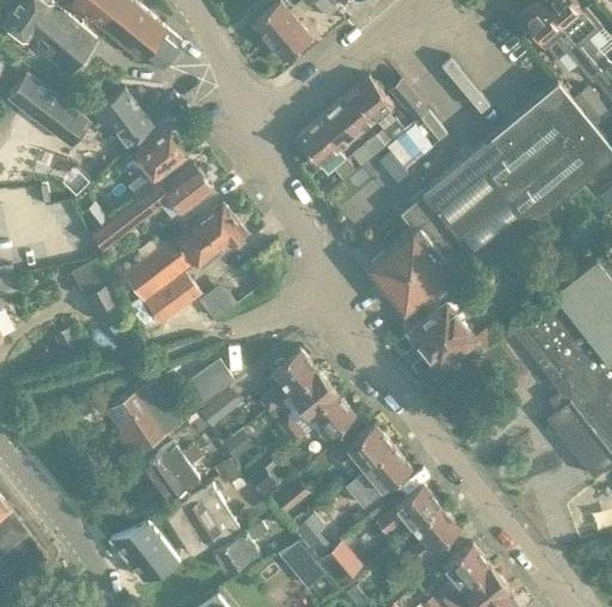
[(55,6),(48,1),(46,0),(17,0),(1,22),(20,35),(28,40),(67,72),(95,37),(78,24),(55,6)]
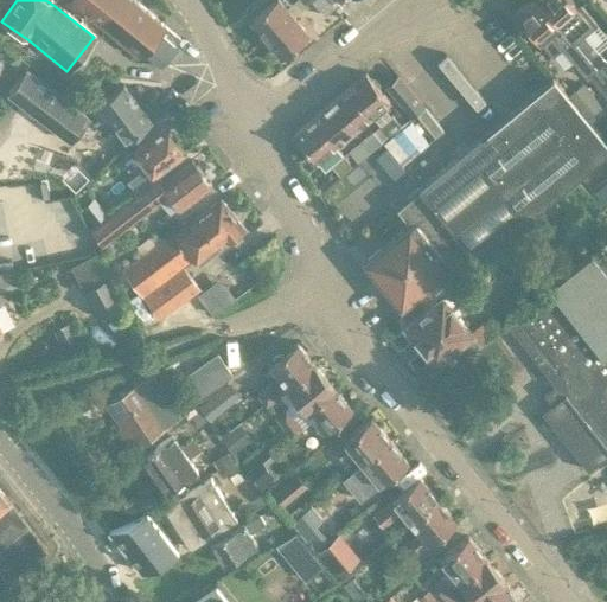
[(154,69),(179,38),(131,0),(57,0),(81,18),(84,13),(154,69)]
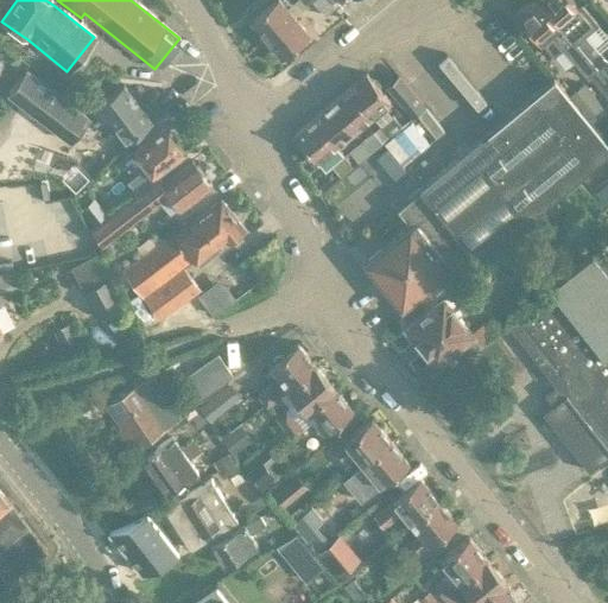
[(268,39),(297,17),(283,0),(279,0),(253,21),(268,39)]
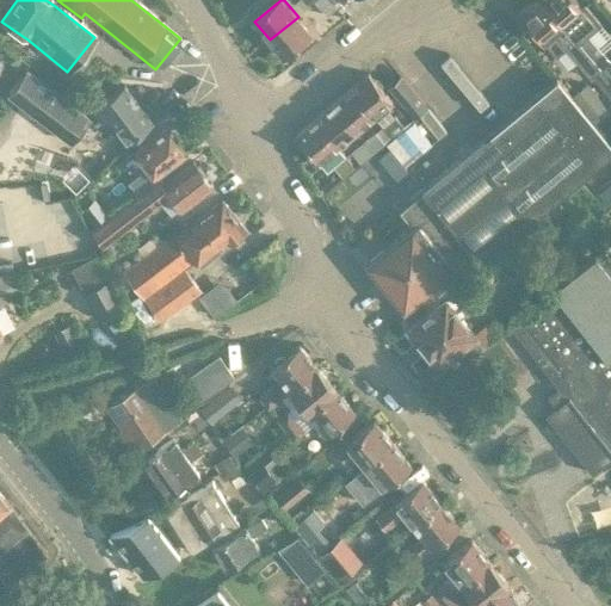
[(329,17),(338,10),(331,0),(320,0),(318,2),(329,17)]
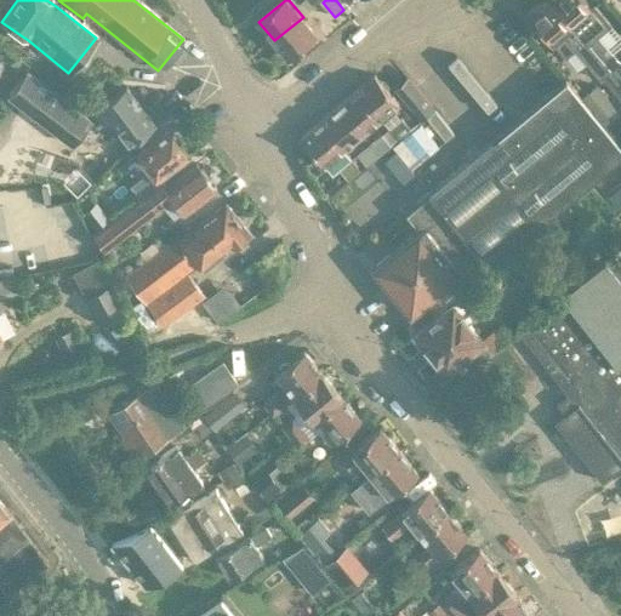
[(546,0),(527,17),(551,46),(552,46),(564,61),(574,52),(579,58),(599,83),(600,81),(602,80),(607,77),(609,74),(602,64),(596,57),(588,50),(546,0)]
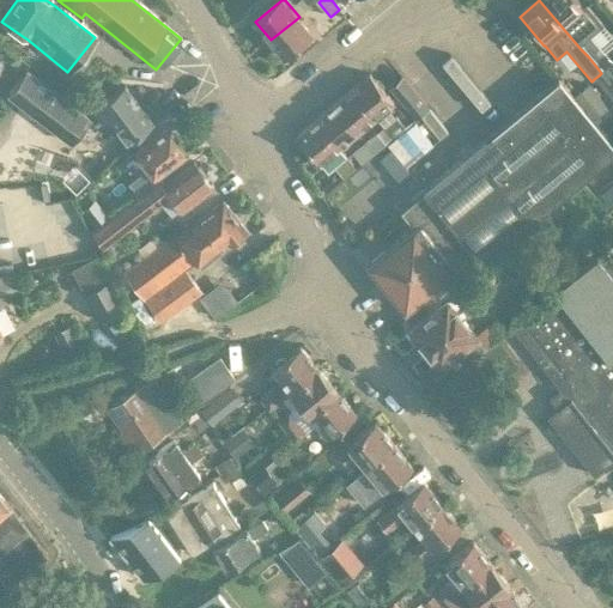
[(571,0),(539,0),(581,49),(588,56),(594,64),(601,73),(610,66),(590,42),(589,41),(604,30),(586,11),(582,13),(571,0)]
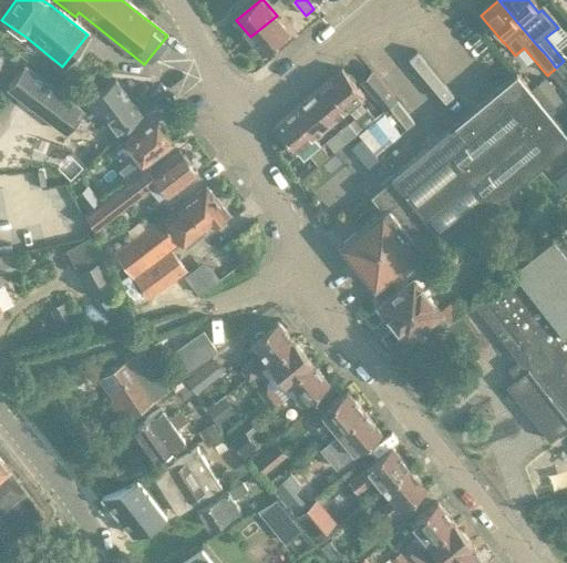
[(264,54),(290,33),(277,16),(250,37),(264,54)]
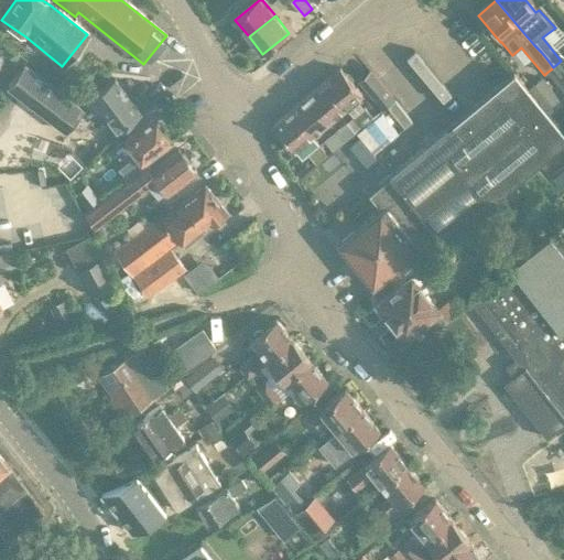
[(64,133),(82,111),(23,66),(6,89),(64,133)]
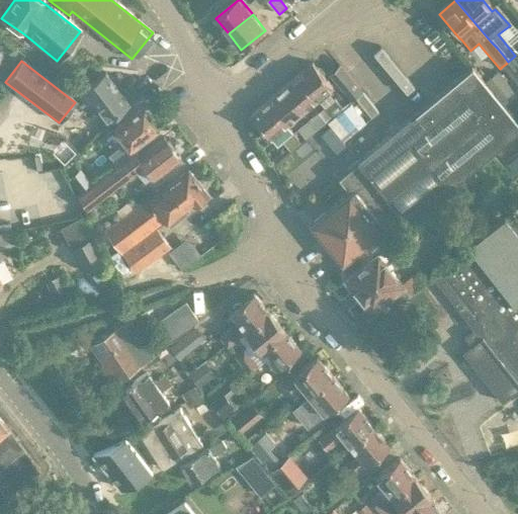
[(502,67),(501,68),(517,88),(517,74),(508,62),(506,64),(502,67)]
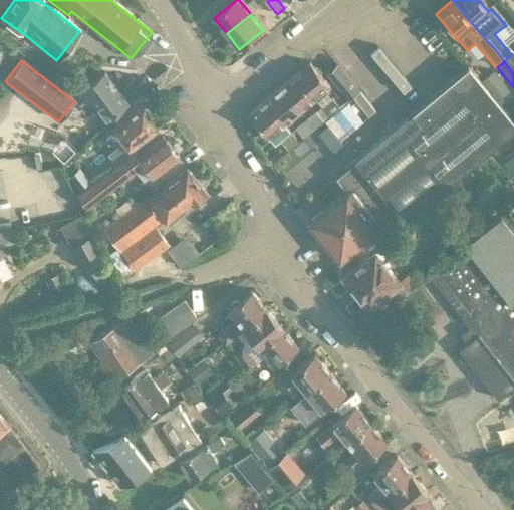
[(315,100),(330,87),(311,63),(295,76),(315,100)]
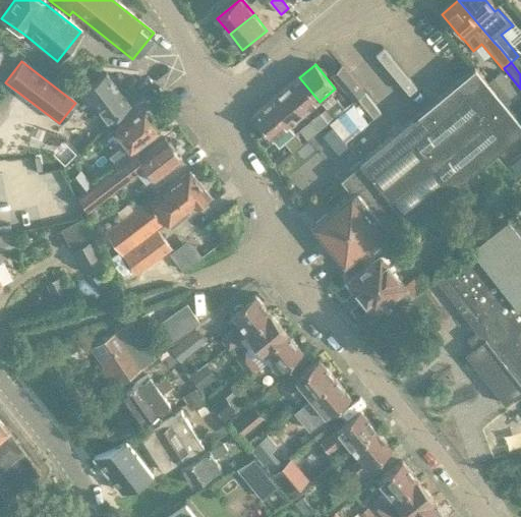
[(354,102),(364,94),(344,68),(334,76),(354,102)]
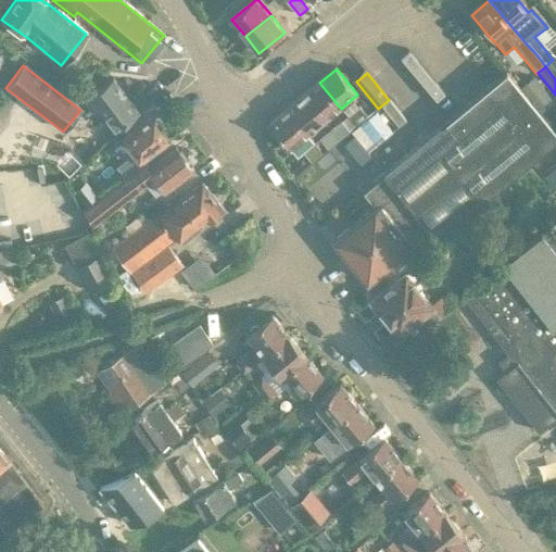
[(460,183),(540,115),(506,76),(427,142),(460,183)]
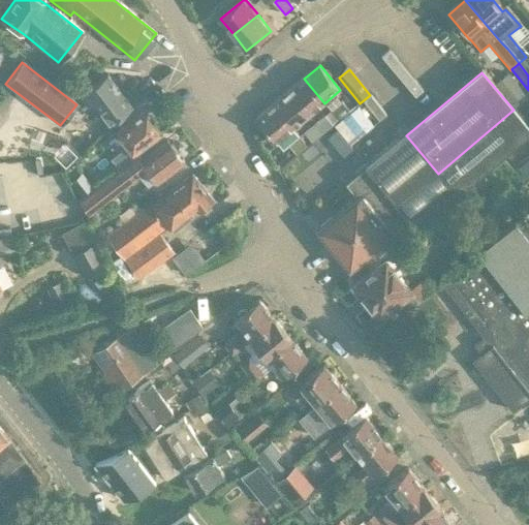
[(512,106),(524,96),(507,75),(495,86),(512,106)]
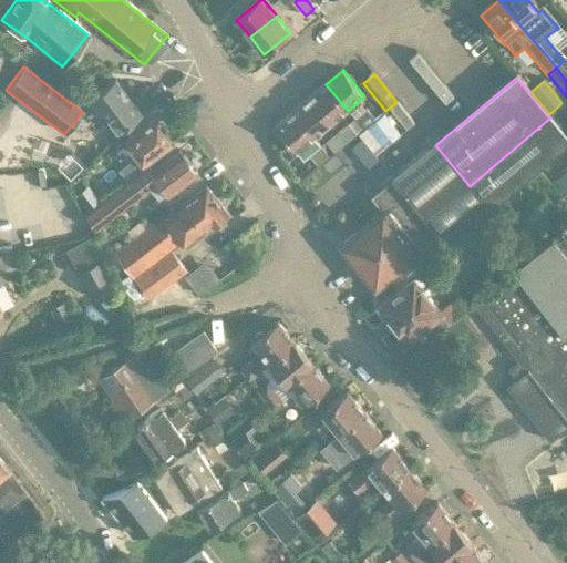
[(115,133),(140,115),(114,82),(90,100),(115,133)]
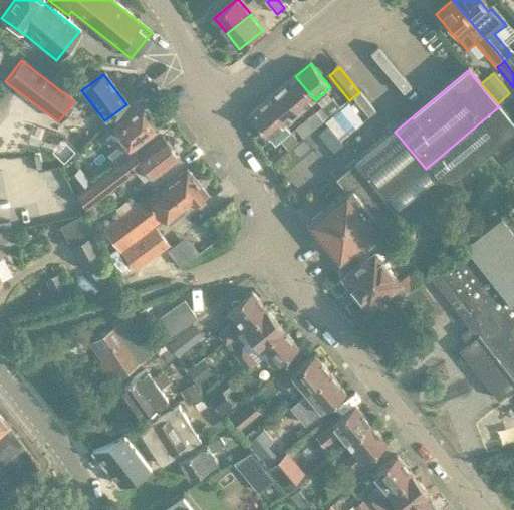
[(300,112),(315,100),(295,76),(280,89),(300,112)]
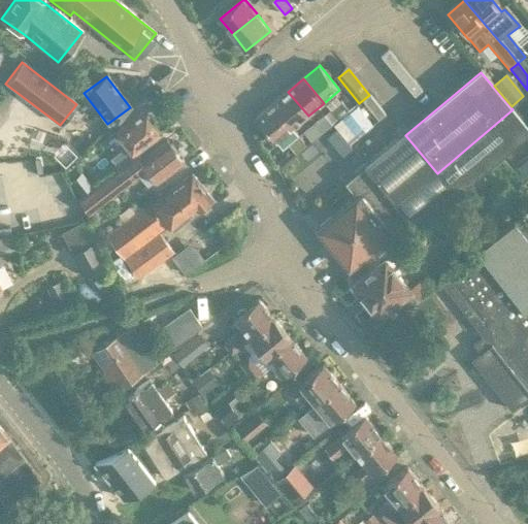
[(292,129),(308,116),(288,92),(272,104),(292,129)]
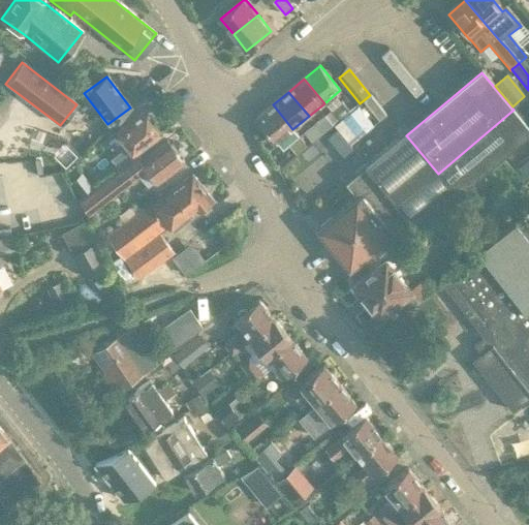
[(372,97),(327,133),(343,153),(389,117),(372,97)]
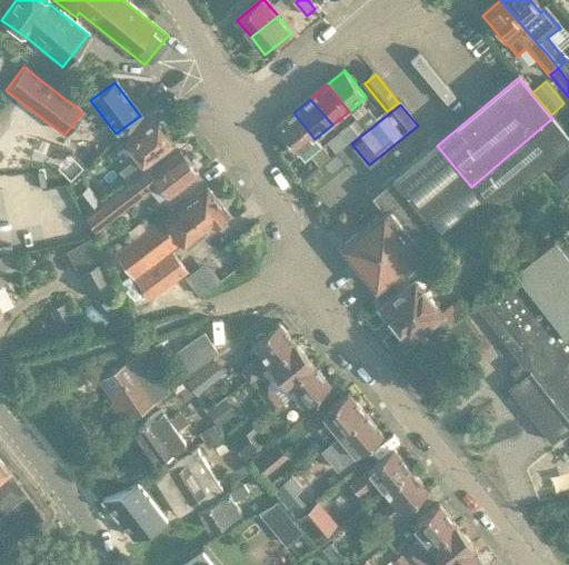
[(366,129),(377,120),(368,110),(358,119),(366,129)]
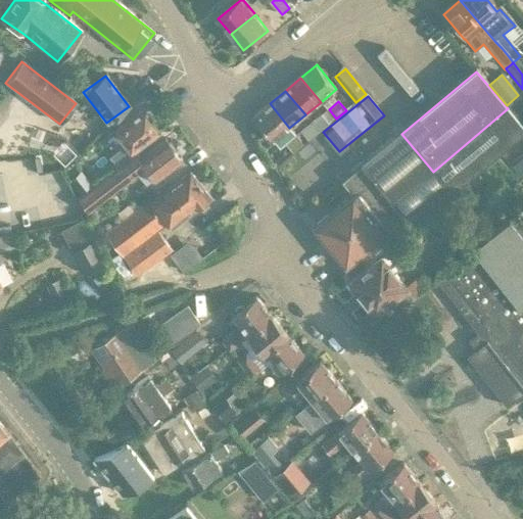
[(274,141),(289,128),(270,103),(253,116),(256,121),(255,124),(259,128),(263,128),(274,141)]
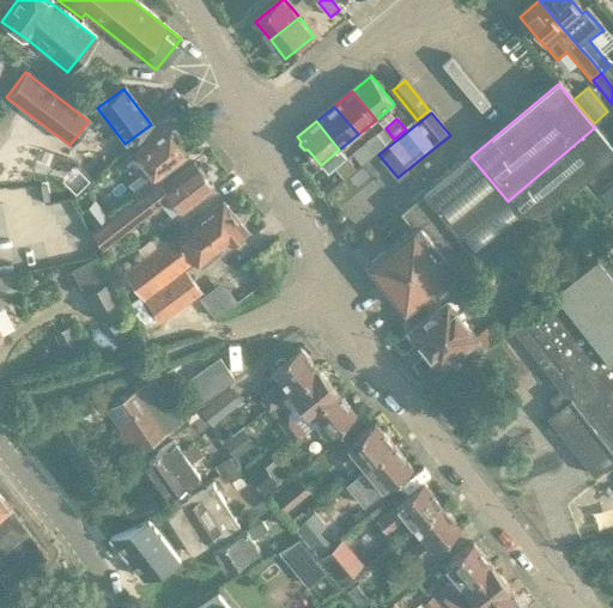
[(529,225),(612,154),(612,149),(595,127),(508,201),(529,225)]
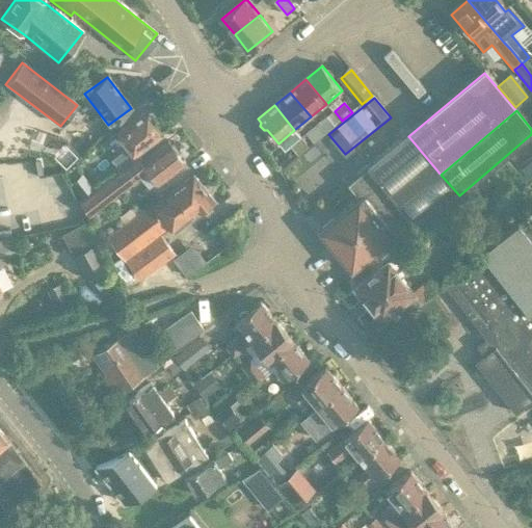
[(111,162),(105,167),(112,177),(124,168),(133,161),(131,159),(160,136),(143,114),(116,135),(129,151),(124,155),(123,154),(111,162)]
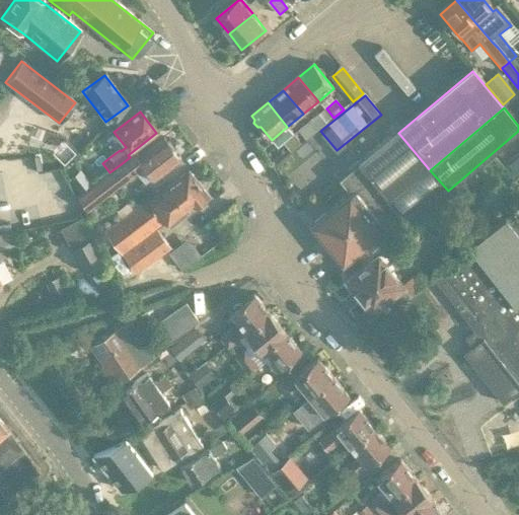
[(317,132),(326,124),(319,115),(309,123),(317,132)]
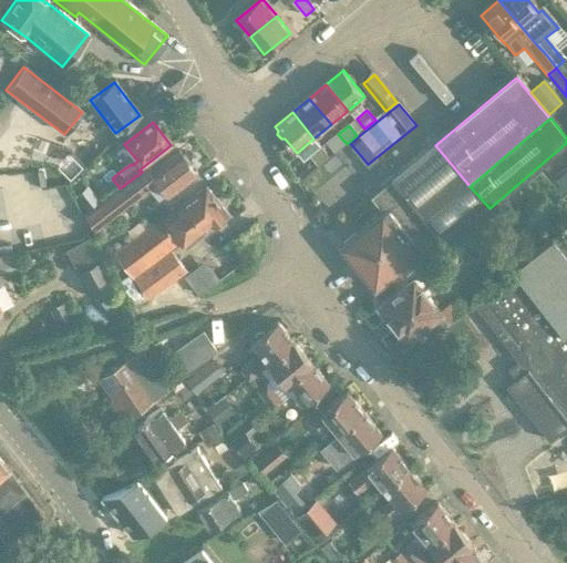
[(336,153),(347,144),(338,134),(328,143),(336,153)]
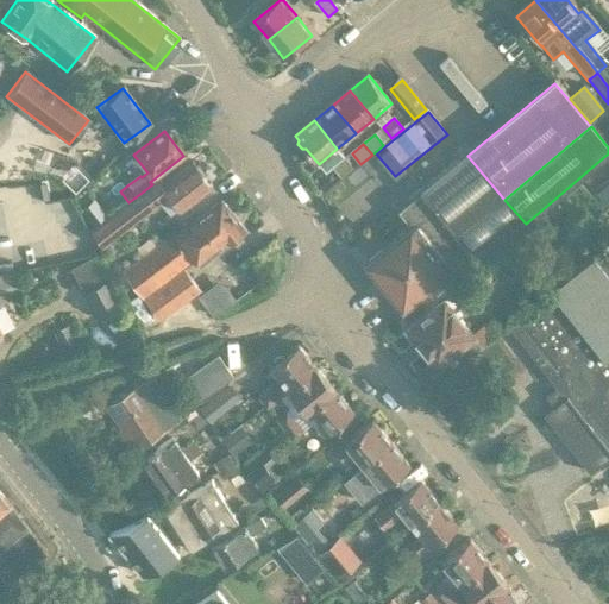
[(102,156),(89,169),(96,176),(110,162),(102,156)]
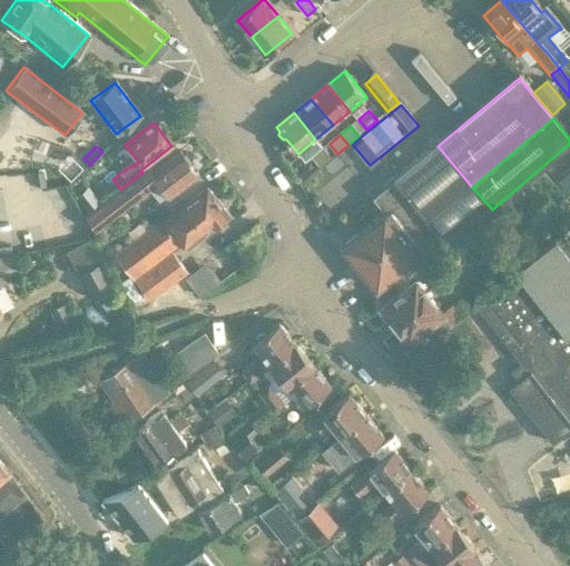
[(492,210),(472,187),(438,146),(373,201),(384,213),(342,247),(376,289),(396,272),(403,280),(423,263),(424,264),(460,235),(461,236),(492,210)]
